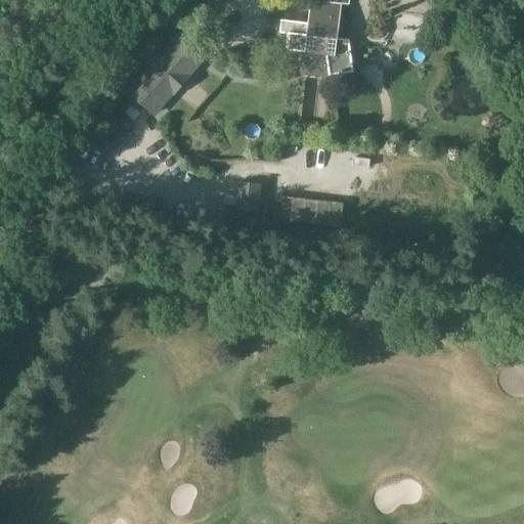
[(281,20),(280,33),(290,34),(288,50),(302,52),(326,55),(330,76),(354,73),(353,69),(350,43),(349,40),(346,40),(347,28),(348,20),(340,19),(342,4),(349,5),(349,0),(321,0),(322,1),(311,0),(309,24),(281,20)]
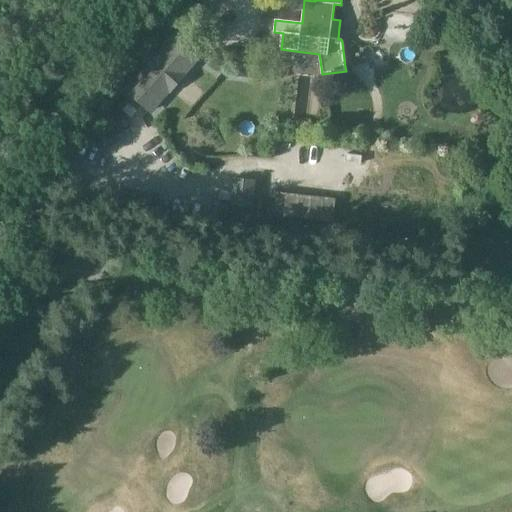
[(176,31),(124,90),(151,114),(169,94),(170,94),(187,75),(187,74),(203,55),(176,31)]
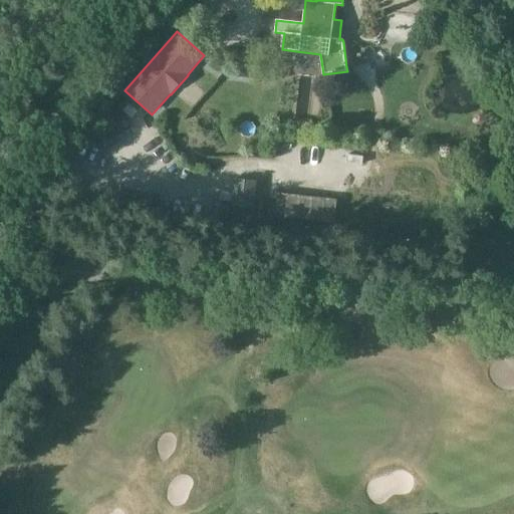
[(139,111),(130,103),(122,110),(132,118),(139,111)]
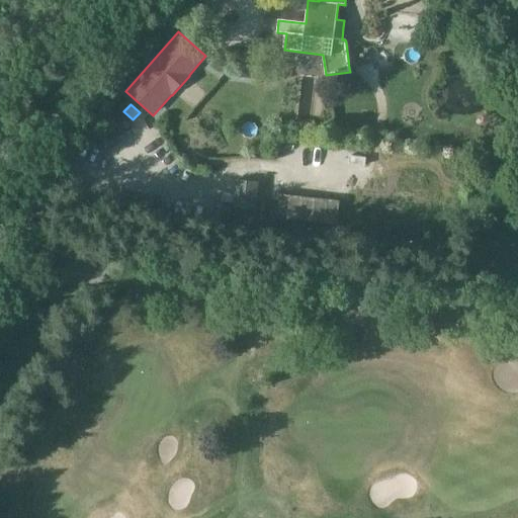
[(222,202),(233,203),(234,194),(223,192),(222,202)]
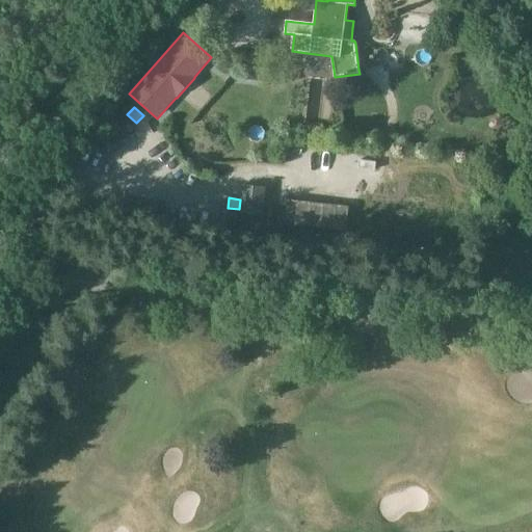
[(346,231),(349,207),(287,198),(284,223),(346,231)]
